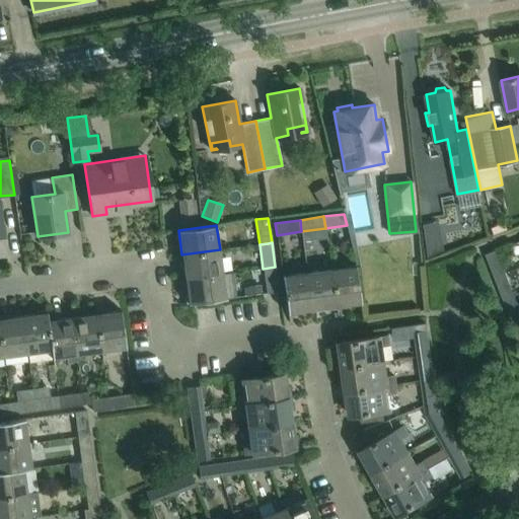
[(223,274),(220,249),(181,254),(184,279),(223,274)]
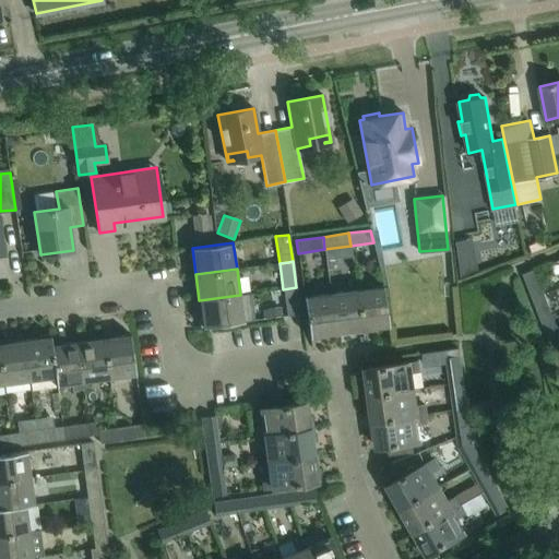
[(533,299),(545,294),(535,269),(522,274),(533,299)]
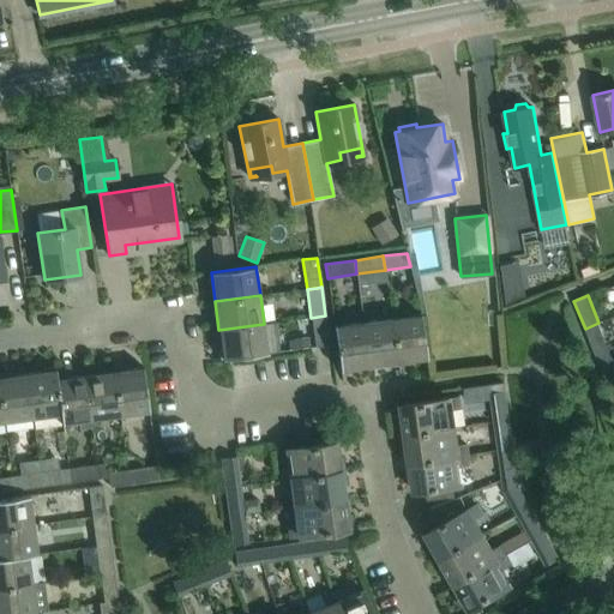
[(421,313),(392,318),(398,362),(427,359),(421,313)]
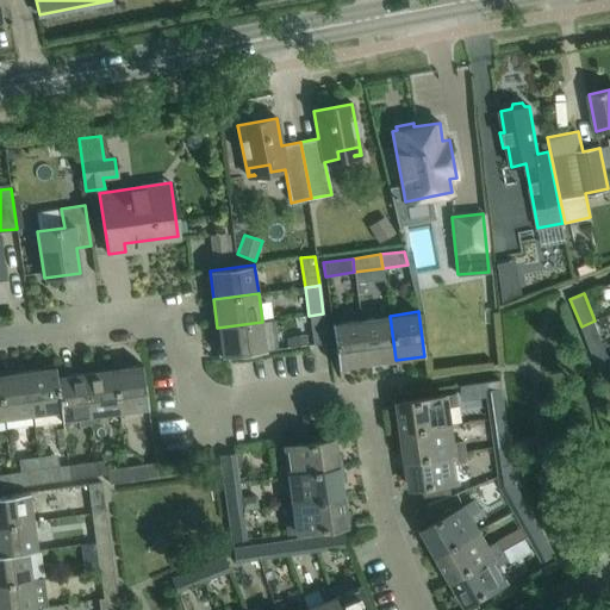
[(328,342),(323,313),(309,316),(313,344),(328,342)]
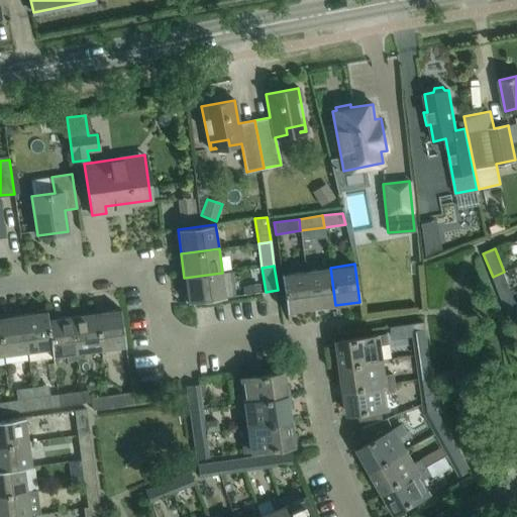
[(335,305),(330,268),(306,271),(311,308),(335,305)]
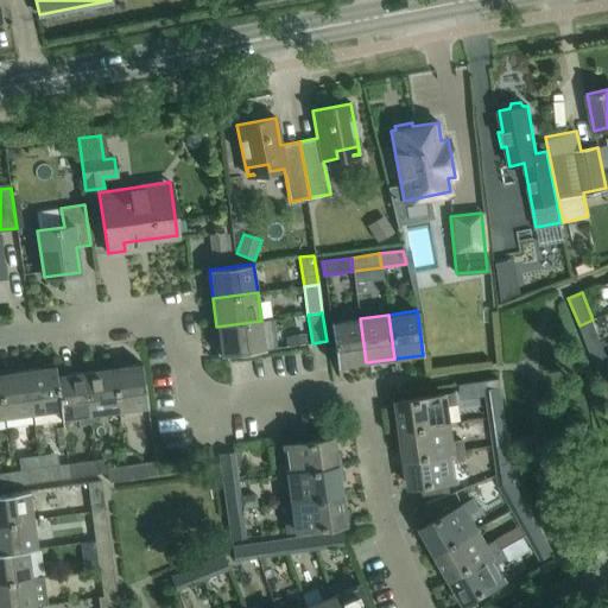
[(366,362),(360,318),(330,322),(336,367),(366,362)]
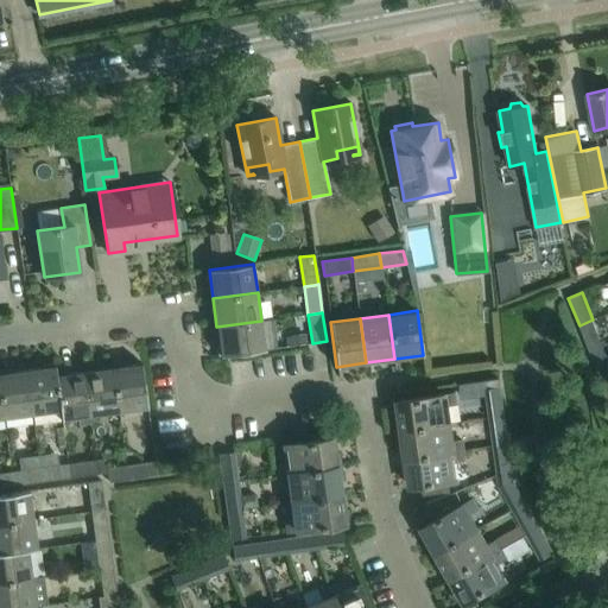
[(602,346),(593,320),(580,325),(589,350),(602,346)]
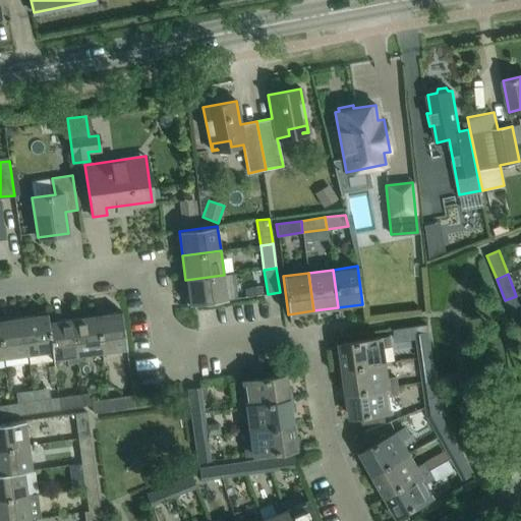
[(227,299),(224,275),(185,280),(189,304),(227,299)]
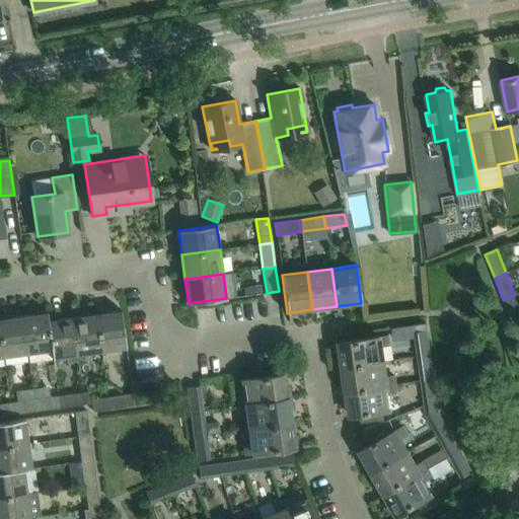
[(518,318),(518,307),(514,295),(503,299),(512,322),(518,318)]
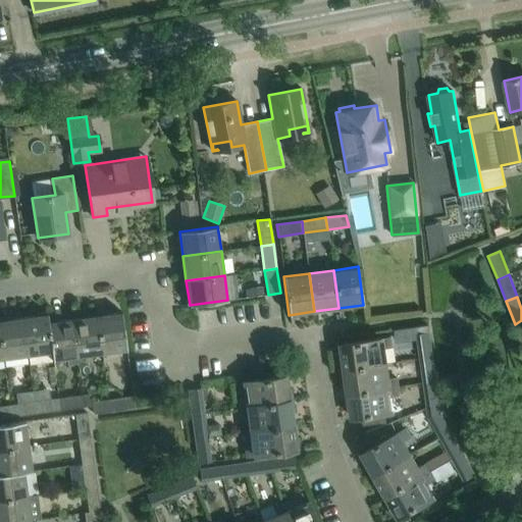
[(121,312),(96,315),(101,353),(126,350),(121,312)]
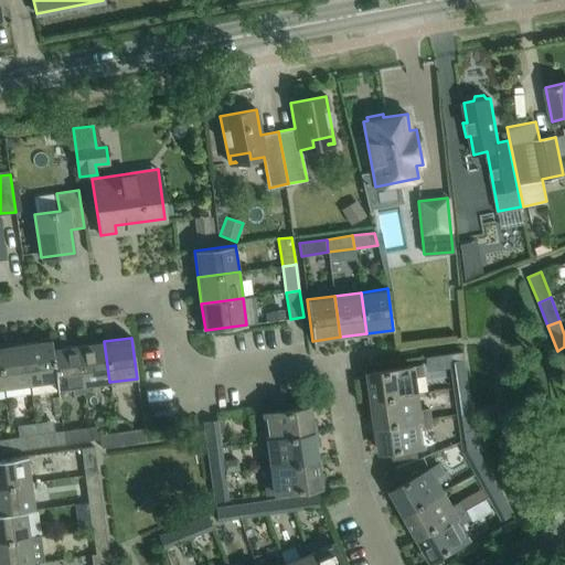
[(55,381),(52,349),(51,340),(23,343),(29,385),(55,381)]
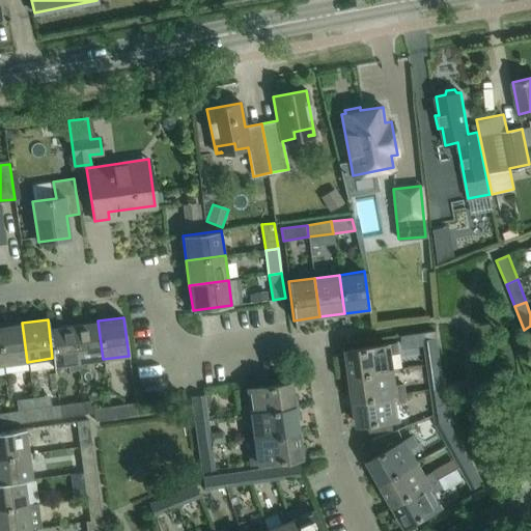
[(103,359),(98,320),(74,324),(79,363),(103,359)]
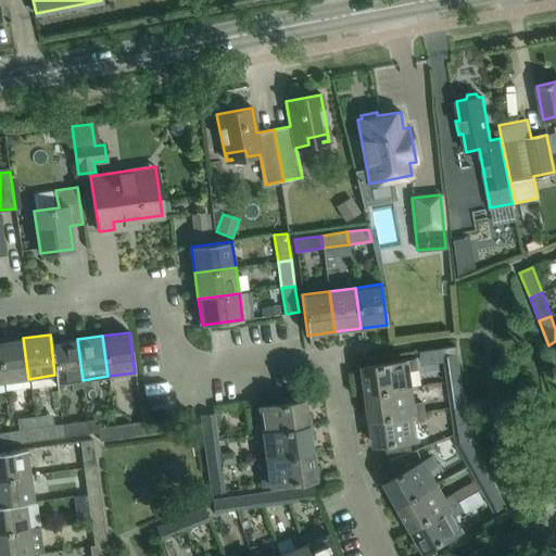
[(28,379),(23,338),(0,341),(0,365),(2,382),(28,379)]
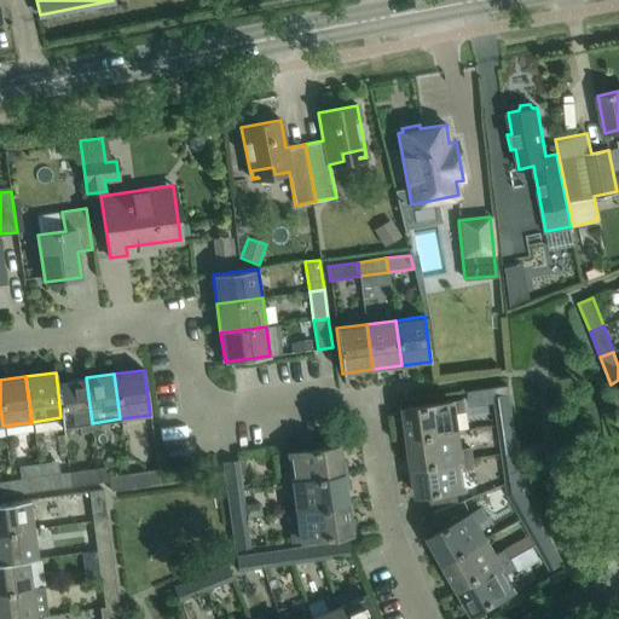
[(92,423),(86,377),(57,382),(61,417),(62,427),(92,423)]
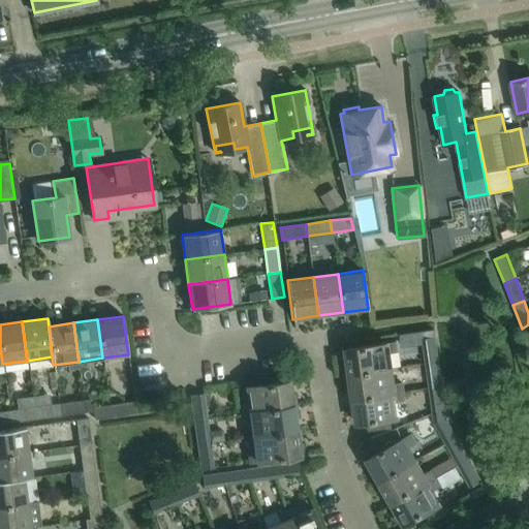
[(422,338),(426,364),(438,362),(434,336),(422,338)]
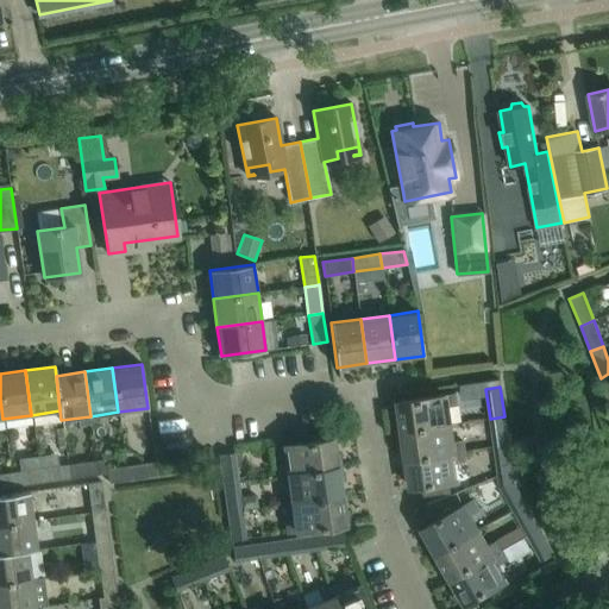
[(457,405),(456,394),(395,402),(397,415),(401,415),(403,431),(449,425),(446,407),(457,405)]
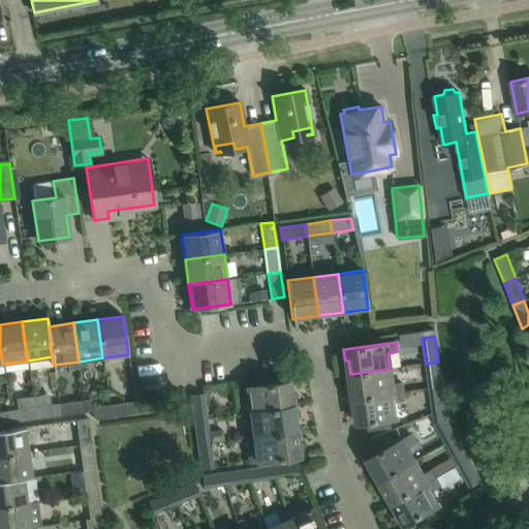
[(150,351),(149,367),(161,368),(162,352),(150,351)]
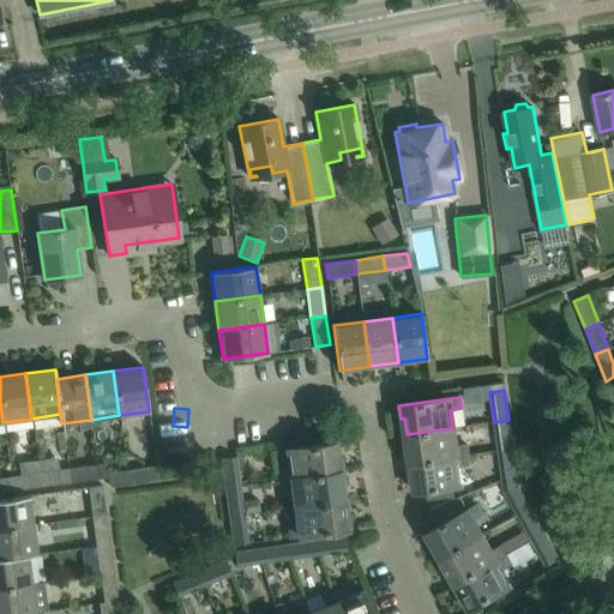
[(494,422),(498,450),(512,447),(509,420),(494,422)]
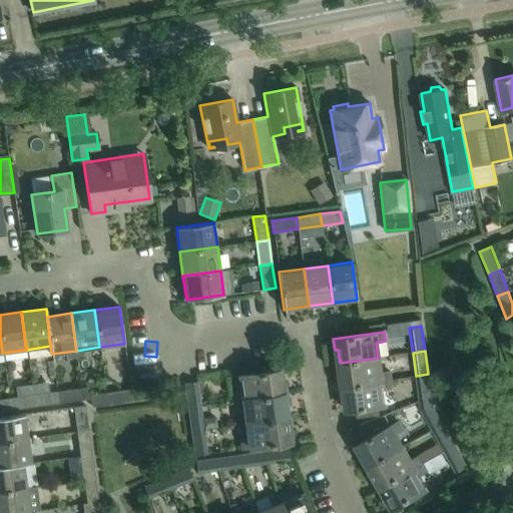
[(380,372),(378,358),(340,363),(341,375),(338,376),(340,386),(390,379),(389,371),(380,372)]
